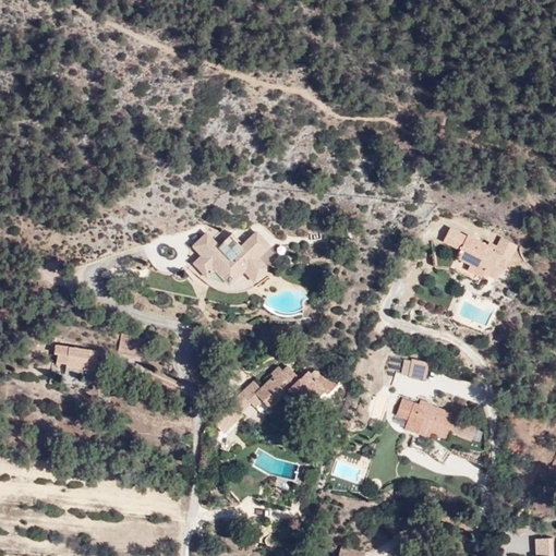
[(202,254),(194,261),(207,275),(215,267),(228,282),(244,268),(254,279),(267,267),(257,255),(270,245),(256,231),(242,244),(231,232),(218,244),(207,231),(193,244),(202,254)]
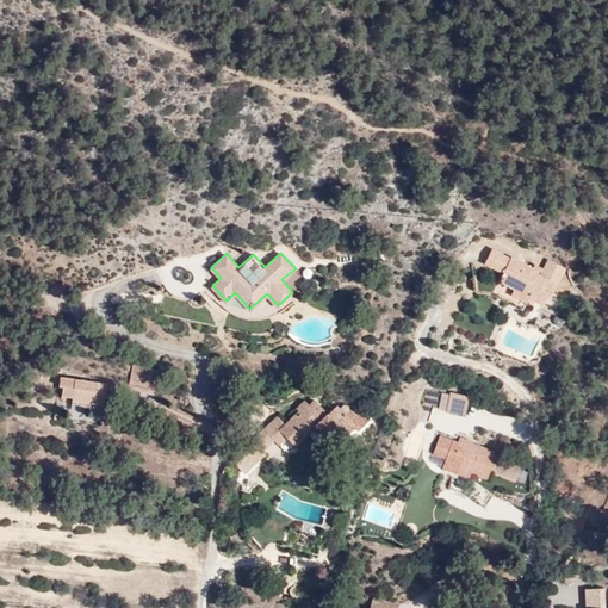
[(545,278),(546,277),(514,260),(513,261),(497,254),(490,267),(507,277),(500,290),(476,278),(478,298),(497,299),(526,314),(529,308),(538,312),(541,308),(545,310),(556,289),(559,286),(545,278)]
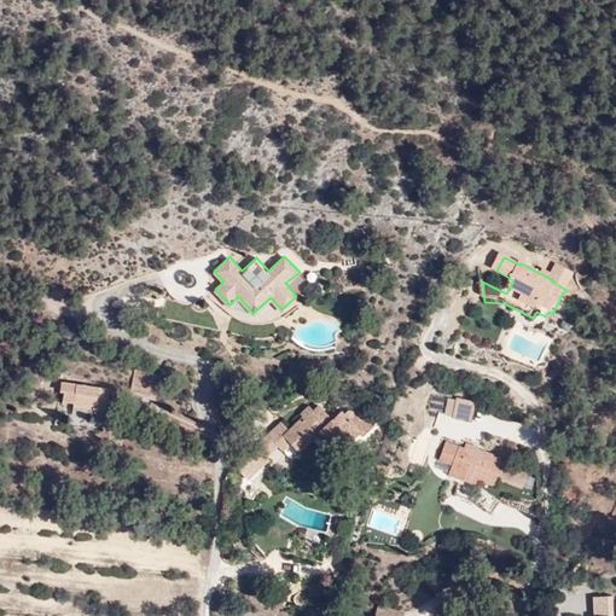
[(552,282),(567,290),(576,274),(562,267),(553,280),(552,282)]
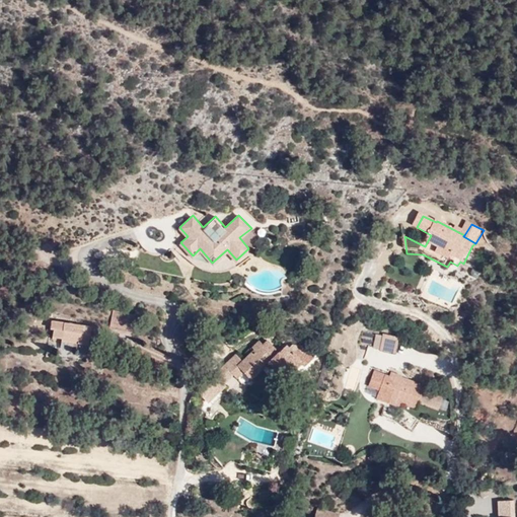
[(113,310),(111,322),(134,327),(136,314),(113,310)]
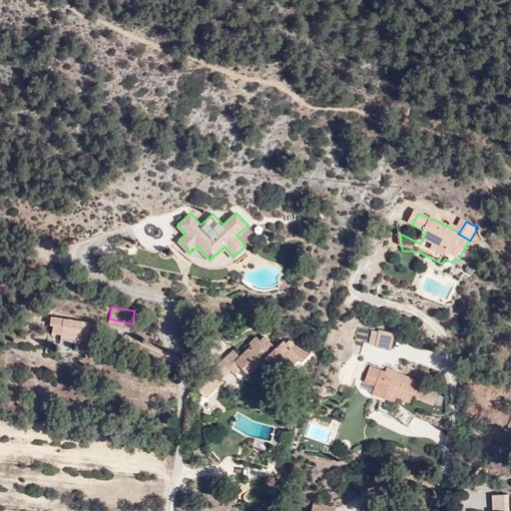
[(78,338),(81,319),(49,314),(47,323),(52,325),(51,332),(58,333),(58,335),(78,338)]
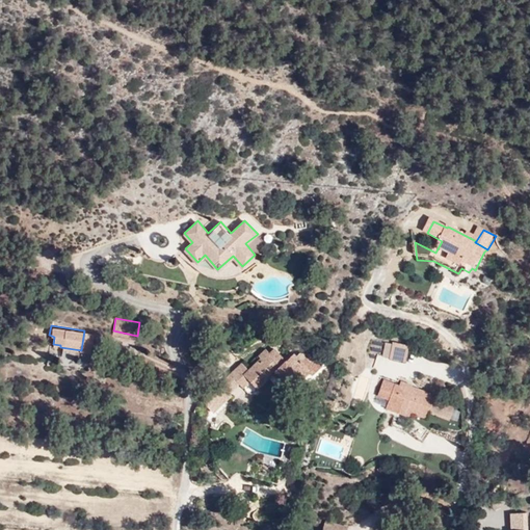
[(88,351),(91,332),(84,330),(81,350),(88,351)]
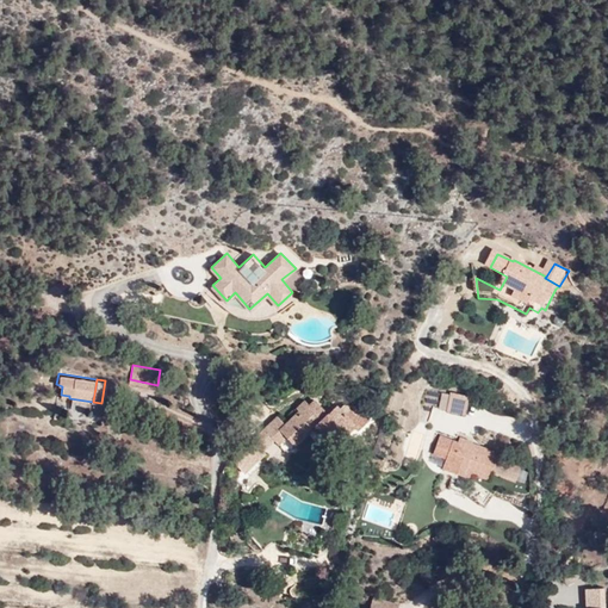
[(452,397),(448,410),(448,413),(466,416),(471,397),(453,394),(452,397)]
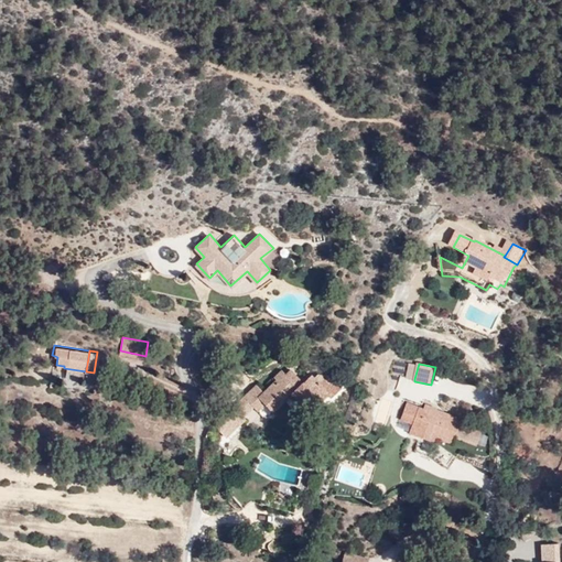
[(406,377),(414,379),(418,367),(409,365),(406,377)]
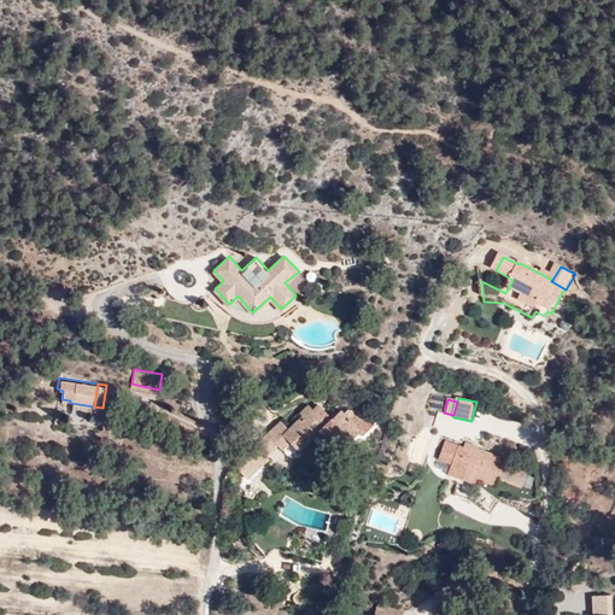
[(302,413),(292,421),(351,440),(359,433),(362,435),(373,426),(362,414),(359,416),(357,413),(347,411),(345,414),(341,410),(332,419),(317,403),(312,408),(306,402),(299,409),(302,413)]
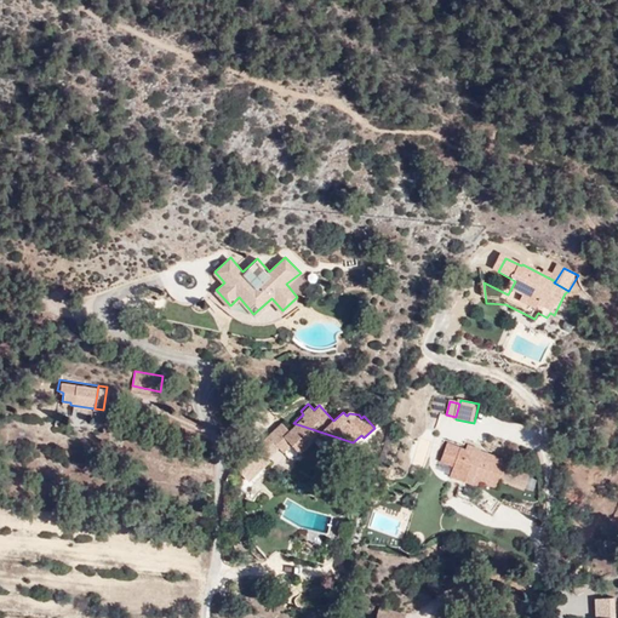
[(353,442),(293,423),(287,428),(281,421),(267,434),(281,451),(290,442),(298,452),(318,436),(336,453),(339,450),(355,465),(365,456),(353,442)]
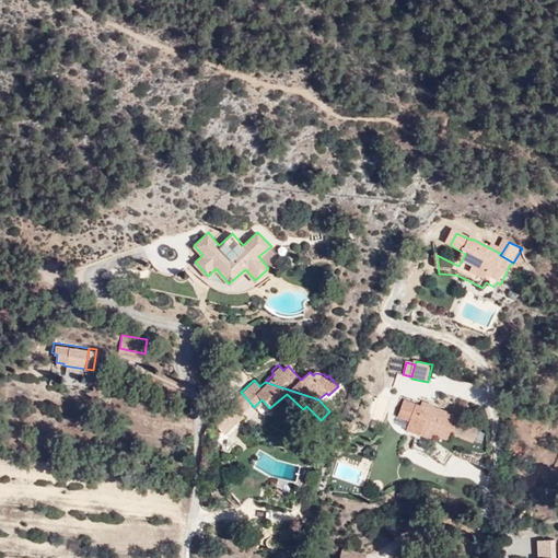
[(422,431),(438,437),(452,442),(454,434),(475,442),(479,428),(460,421),(461,418),(437,409),(438,408),(421,402),(419,406),(404,400),(398,417),(409,421),(406,431),(420,437),(422,431)]
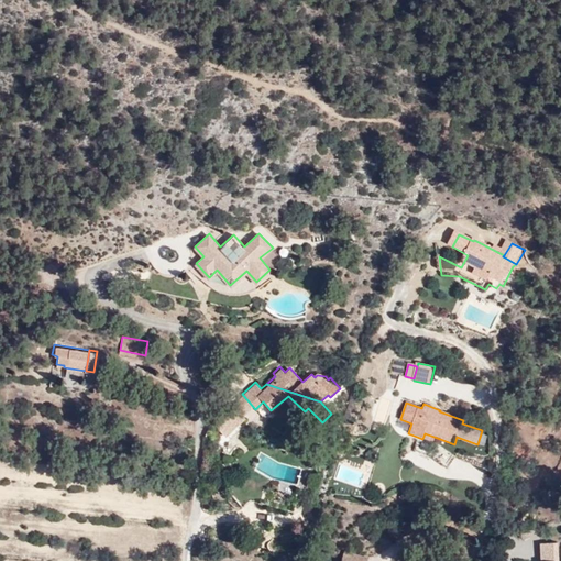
[(438,444),(440,439),(425,433),(422,439),(438,444)]
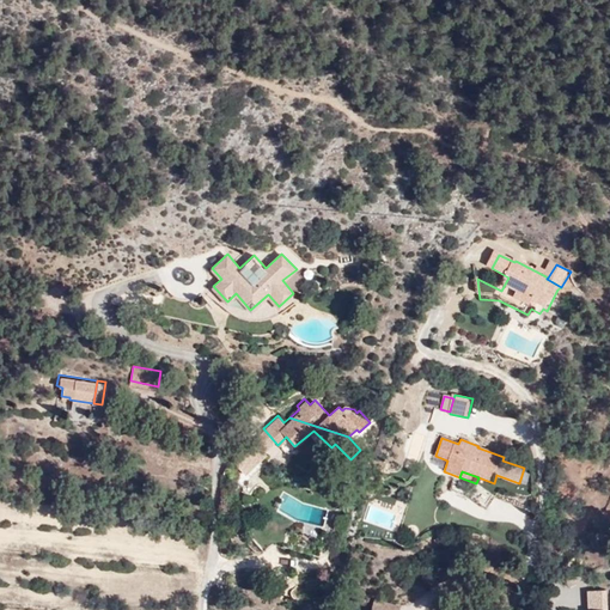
[(453,483),(450,490),(455,492),(465,496),(477,504),(487,512),(495,498),(477,486),(473,493),(453,483)]
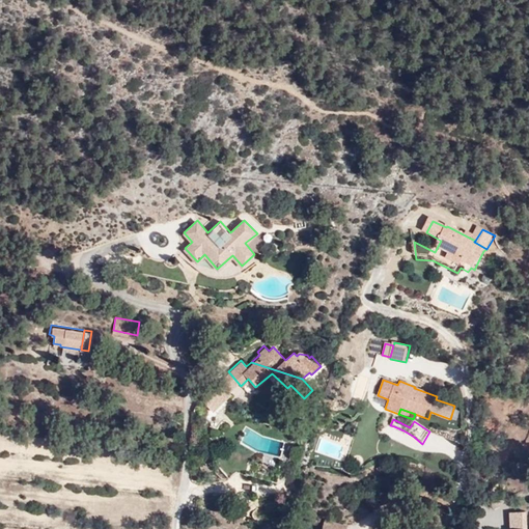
[(511,528),(524,528),(523,516),(510,516),(511,528)]
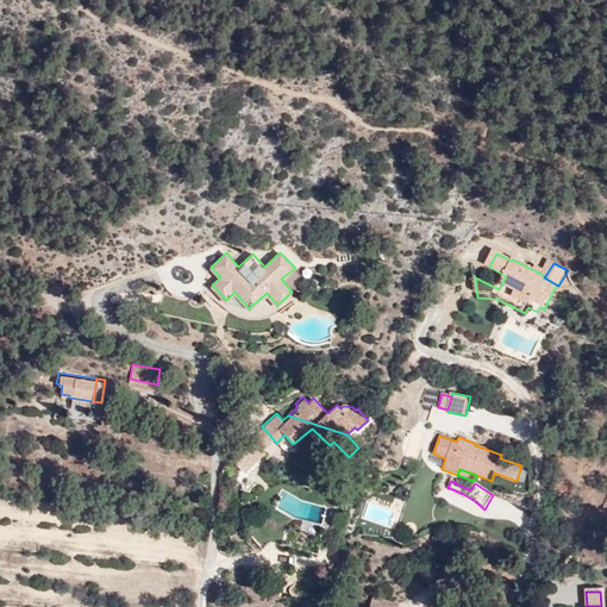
[(394,606),(396,604),(370,595),(365,606),(394,606)]
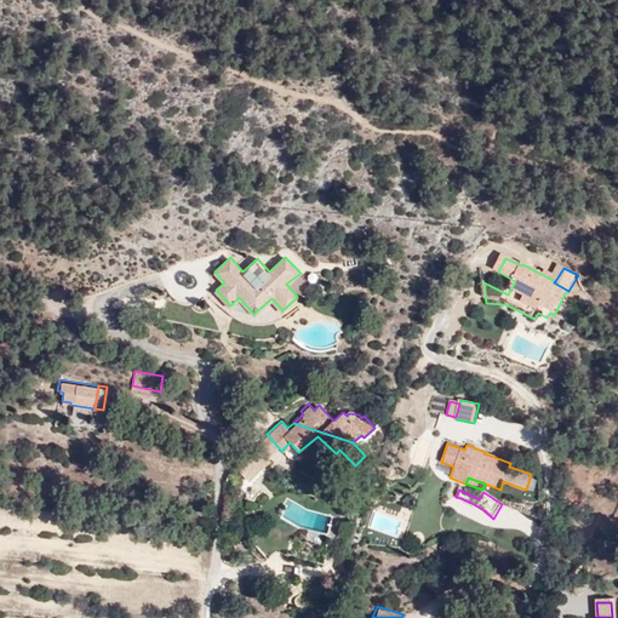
All buildings are outlined.
